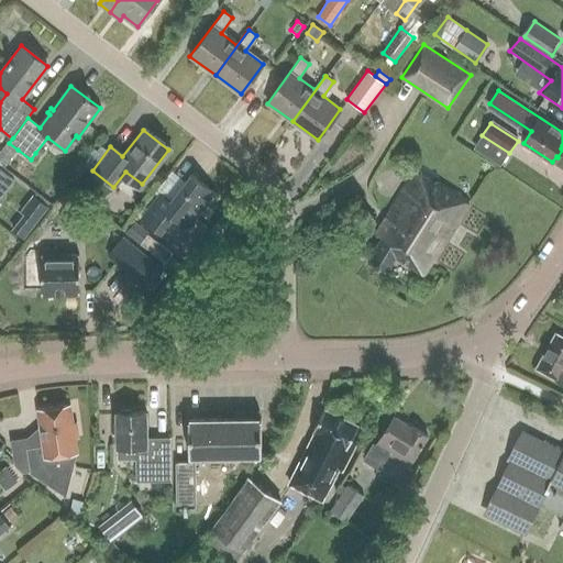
[(0,199),(14,180),(0,169),(0,199)]
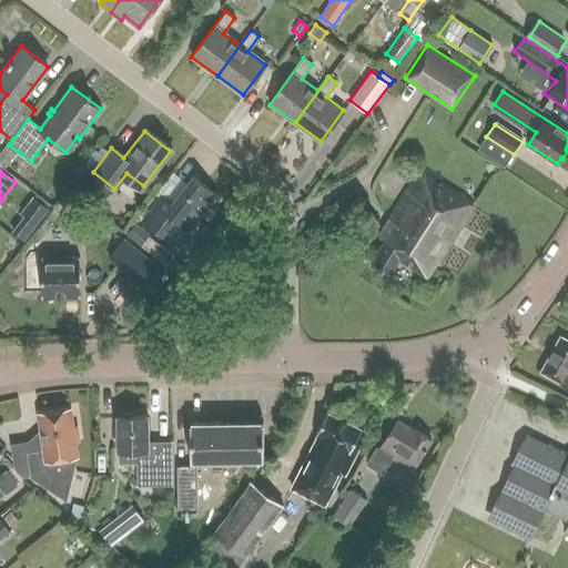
[(438,265),(474,208),(419,173),(381,235),(387,239),(372,262),(391,274),(399,260),(428,277),(436,264),(438,265)]
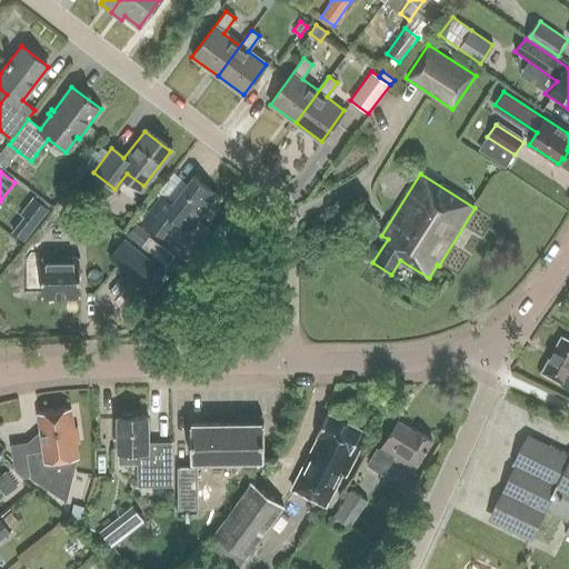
[(189,231),(216,196),(191,177),(170,205),(159,196),(141,220),(161,236),(175,220),(189,231)]
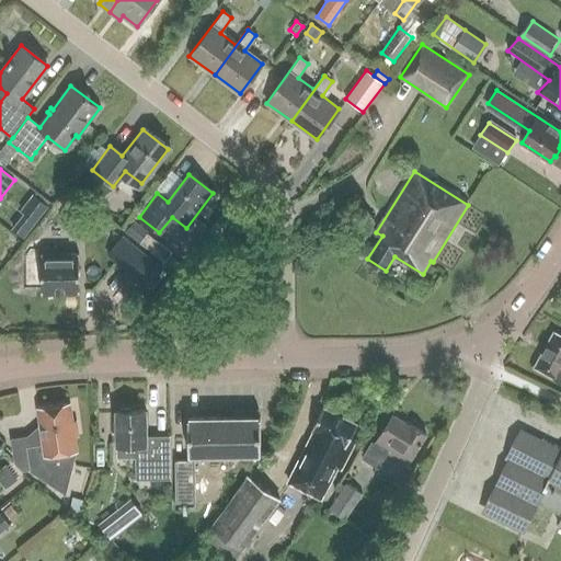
[(148,232),(133,221),(125,231),(139,242),(148,232)]
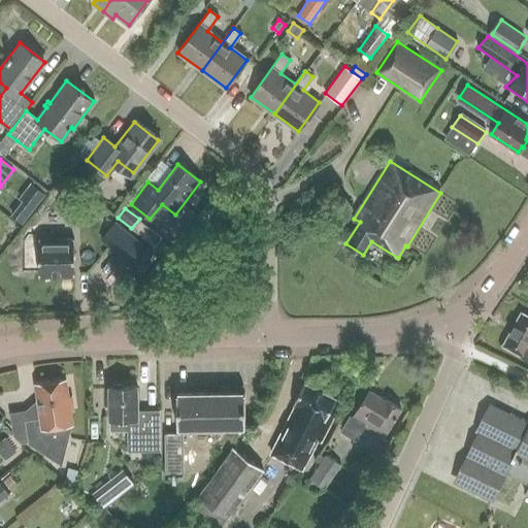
[(101,239),(137,270),(152,253),(116,222),(101,239)]
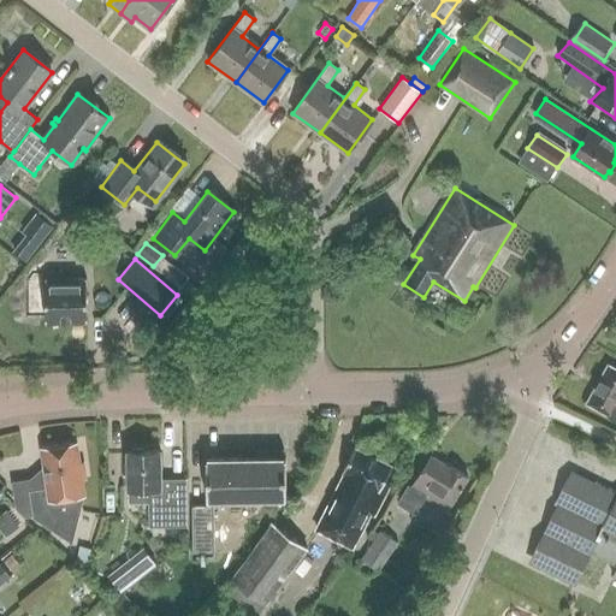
[(66,320),(89,319),(88,278),(61,278),(61,273),(48,273),(48,278),(46,279),(46,320),(53,320),(57,324),(64,324),(66,320)]
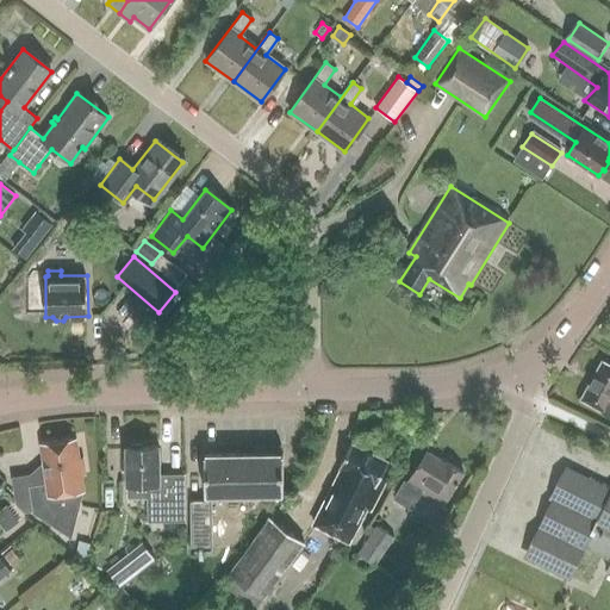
[(181,271),(173,280),(180,285),(187,275),(181,271)]
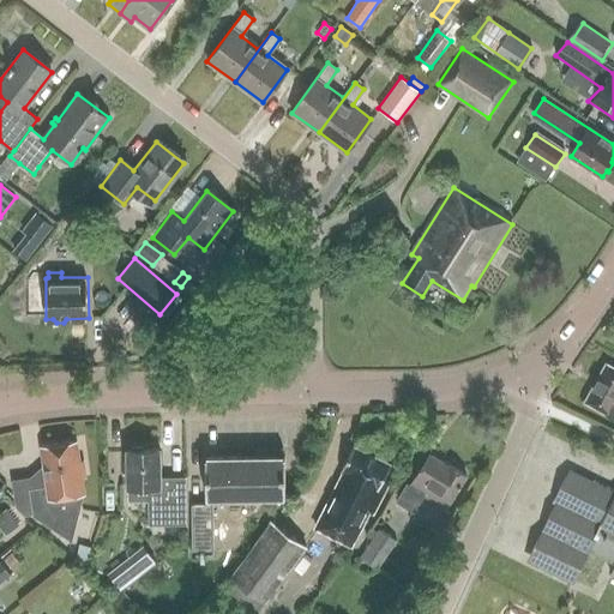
[(613,368),(607,365),(585,401),(613,416),(613,368)]
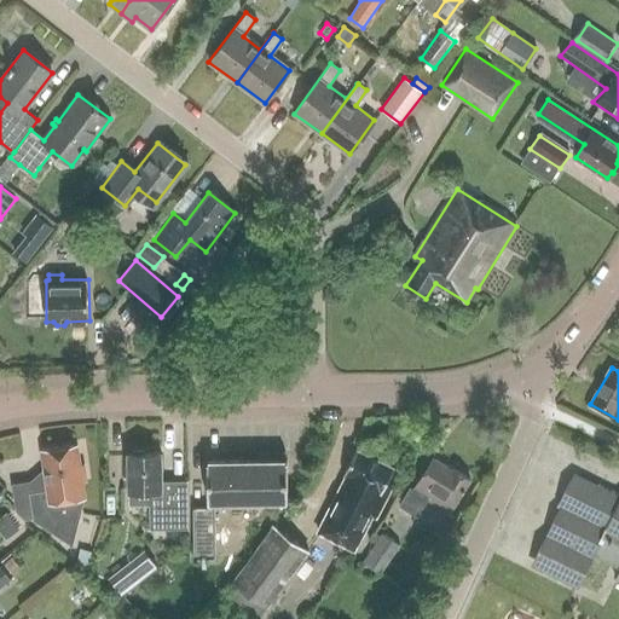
[(42,469),(45,482),(47,482),(48,490),(29,492),(34,519),(71,544),(85,492),(84,482),(86,482),(82,466),(80,466),(77,445),(42,450),(46,469),(42,469)]
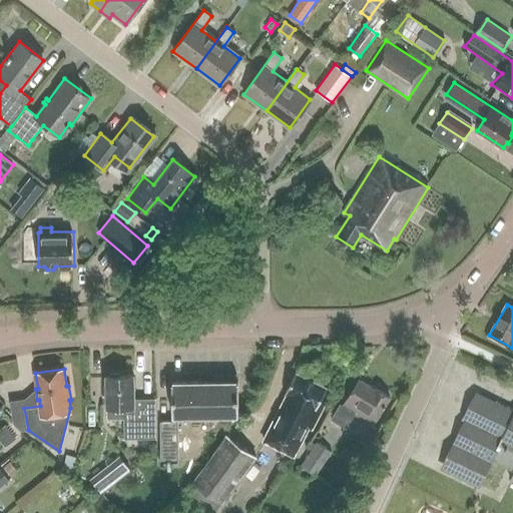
[(326,390),(327,389),(298,373),(297,374),(296,373),(285,393),(288,394),(262,439),(292,456),(307,428),(311,430),(325,405),(320,402),(327,390),(326,390)]
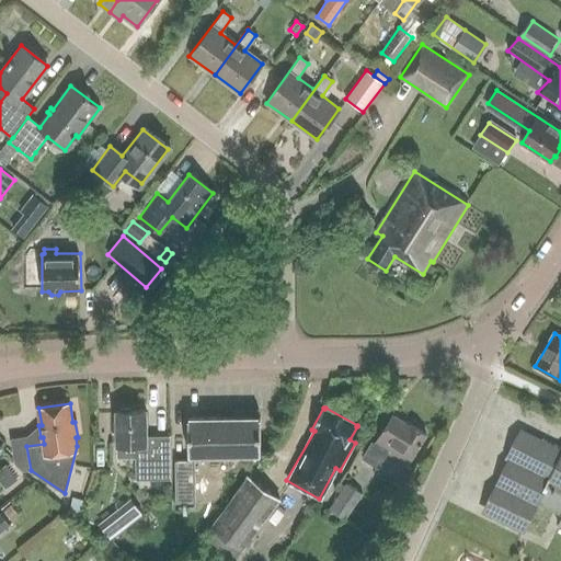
[(117,444),(129,444),(130,453),(136,451),(137,479),(171,478),(170,436),(148,436),(147,411),(129,411),(129,409),(119,409),(119,411),(116,411),(117,444)]
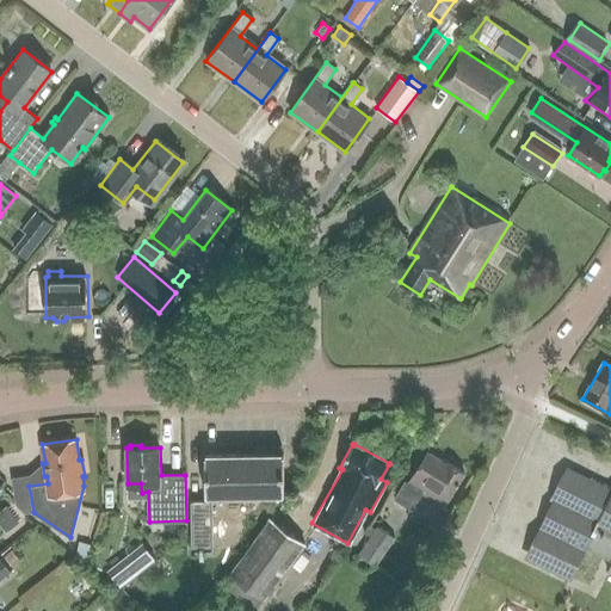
[(423,494),(443,507),(464,475),(449,464),(448,466),(430,454),(409,485),(405,482),(394,498),(412,510),(423,494)]
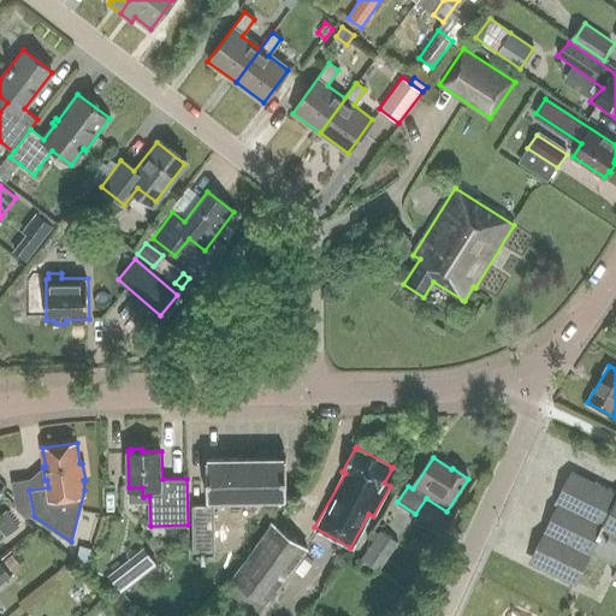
[(215,498),(288,497),(288,458),(207,460),(207,504),(193,505),(193,557),(215,556),(215,498)]
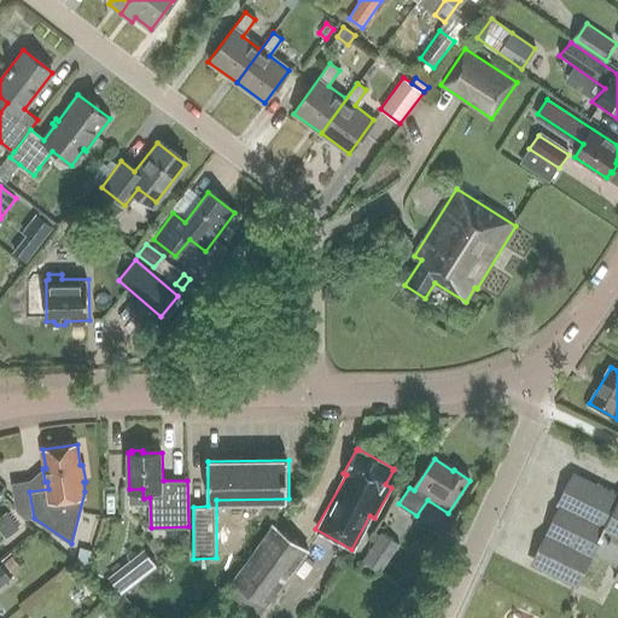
[(617,497),(573,477),(544,536),(548,537),(535,565),(577,586),(592,554),(617,565),(617,573),(616,579),(617,581),(617,497)]
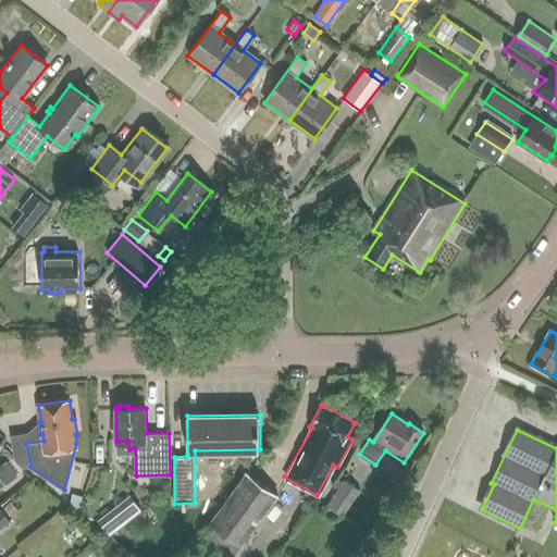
[(19,477),(7,461),(0,466),(0,475),(7,485),(19,477)]
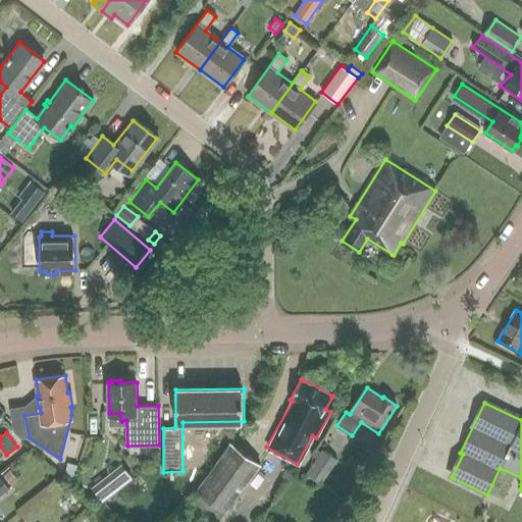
[(230,445),(197,490),(188,504),(212,521),(217,521),(259,466),(230,445)]
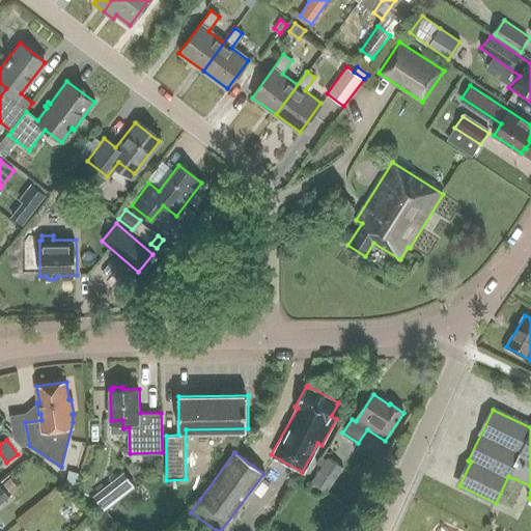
[(311,481),(327,492),(343,468),(328,457),(311,481)]
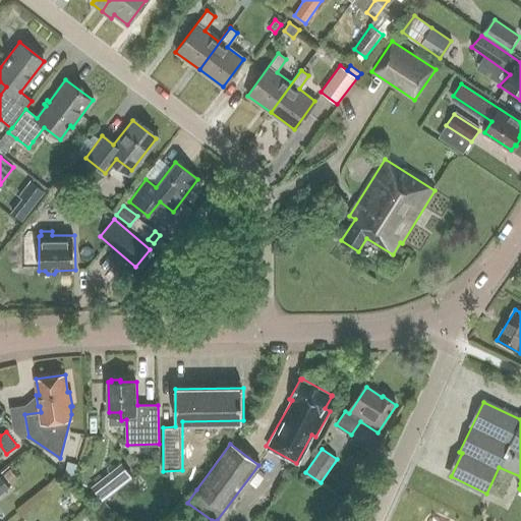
[(74,478),(77,464),(68,461),(64,475),(74,478)]
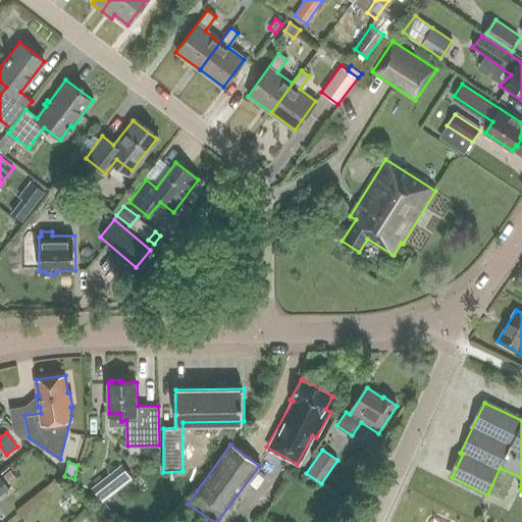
[(121,463),(105,475),(116,489),(132,477),(121,463)]
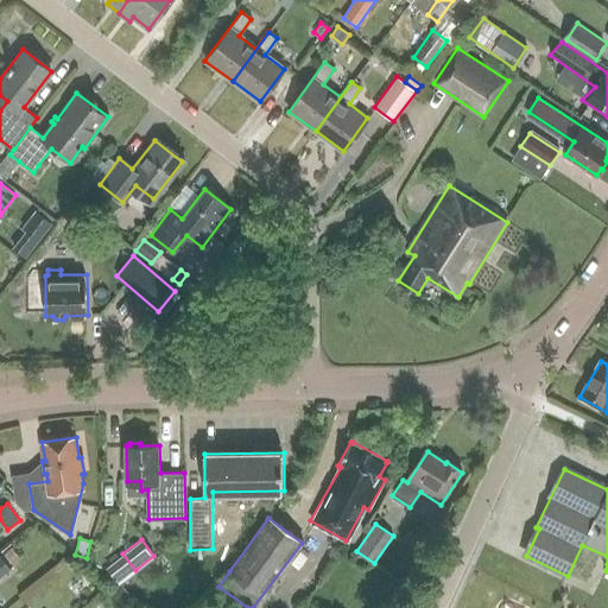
[(11,548),(4,553),(13,564),(20,558),(11,548)]
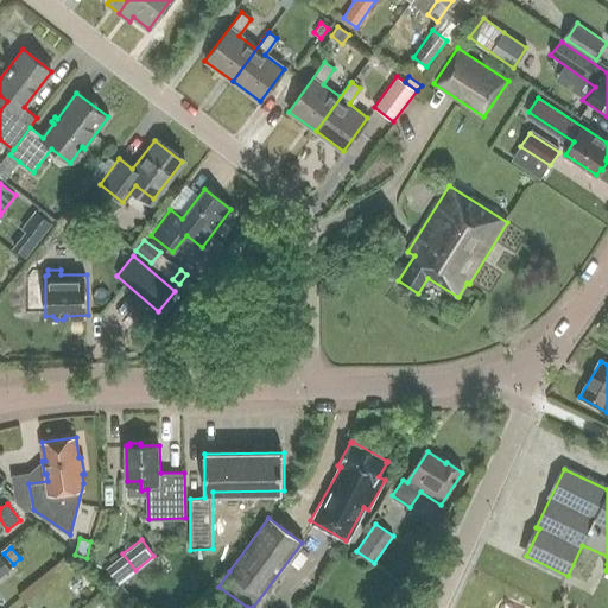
[(0,577),(11,570),(0,556),(0,577)]
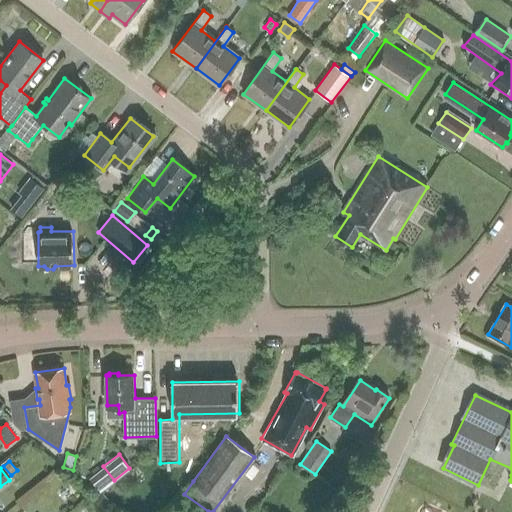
[(96,511),(103,511),(112,505),(102,493),(89,504),(96,511)]
